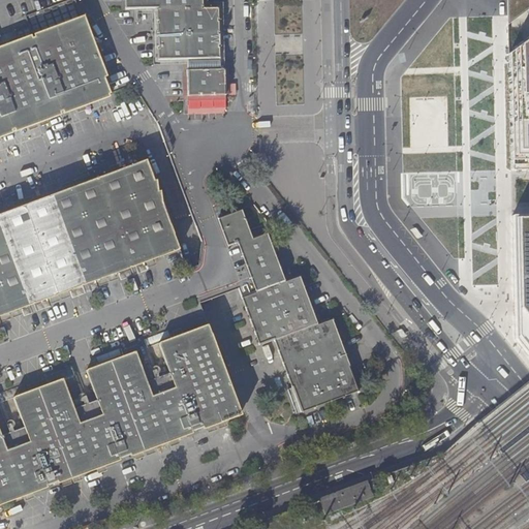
[(198,8),(198,0),(121,0),(121,10),(152,9),(154,61),(216,60),(214,8),(198,8)]
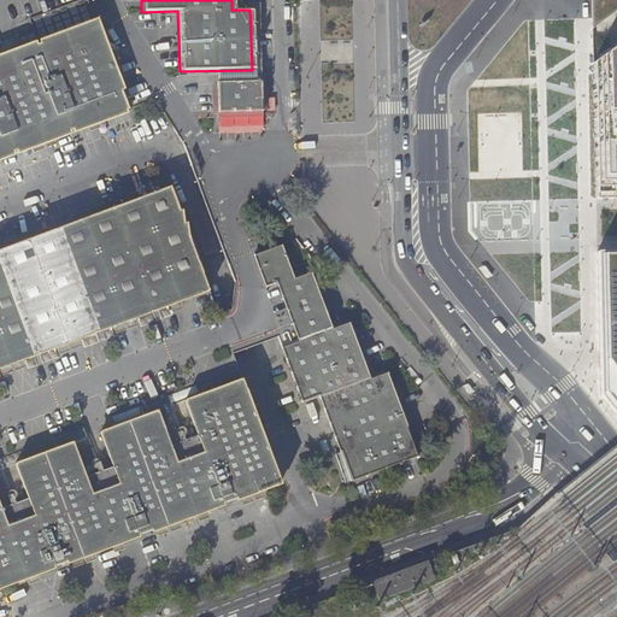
[(592,43),(594,198),(616,197),(616,0),(591,0),(591,17),(592,43)]
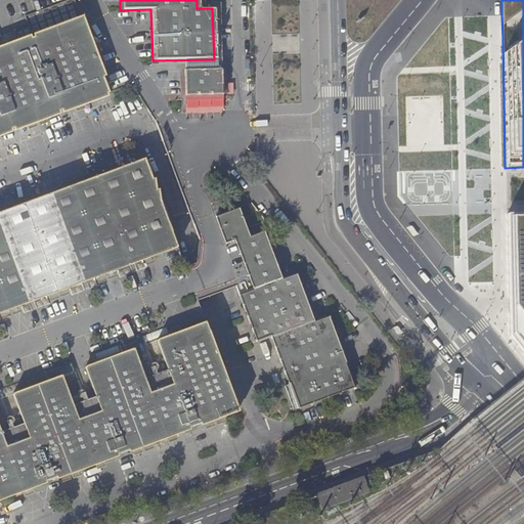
[(70,4),(74,20),(87,17),(83,1),(70,4)]
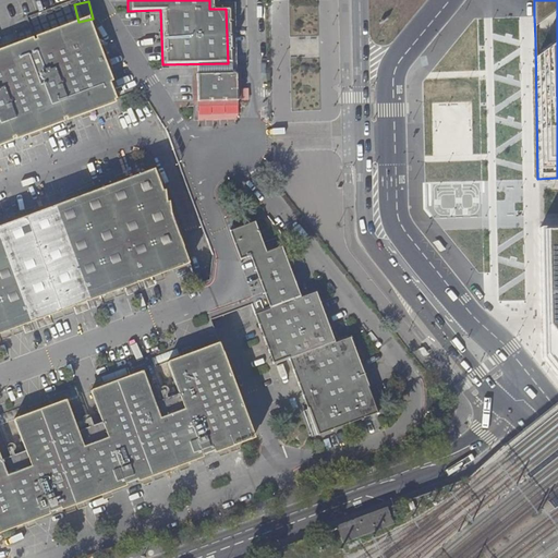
[(0,141),(91,107),(112,99),(84,21),(0,51),(0,141)]
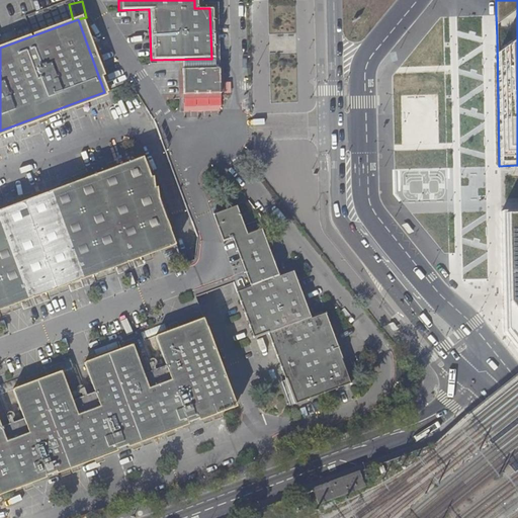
[(217,87),(217,69),(178,70),(179,89),(217,87)]
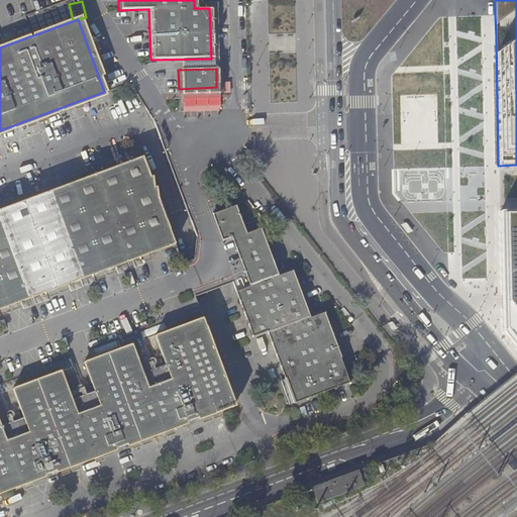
[(217,97),(216,87),(179,89),(179,99),(217,97)]
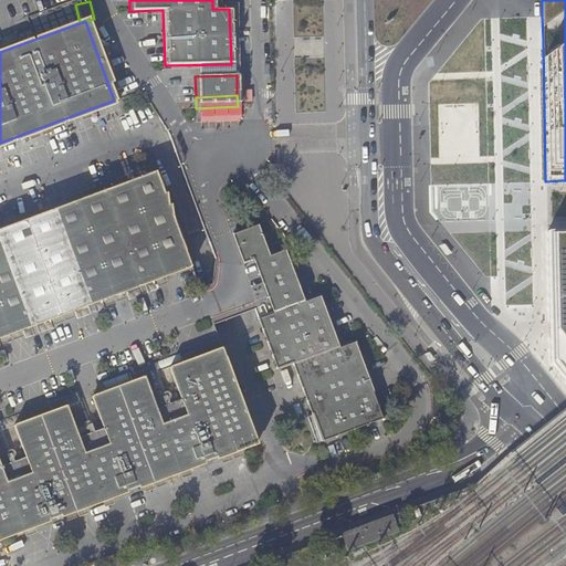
[(0,229),(0,338),(192,266),(157,171),(0,229)]
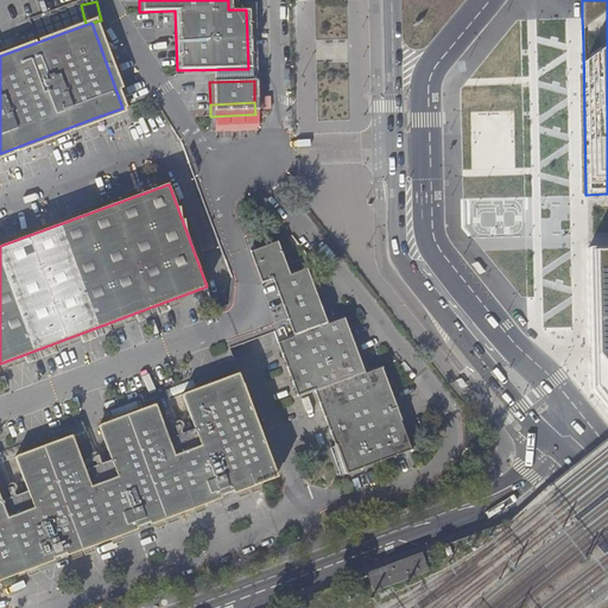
[(315,391),(346,474),(412,449),(385,377),(381,366),(377,368),(365,372),(346,321),(344,316),(328,323),(325,320),(306,267),(290,273),(286,264),(278,240),(249,251),(263,284),(273,279),(293,335),(278,341),(298,397),(315,391)]
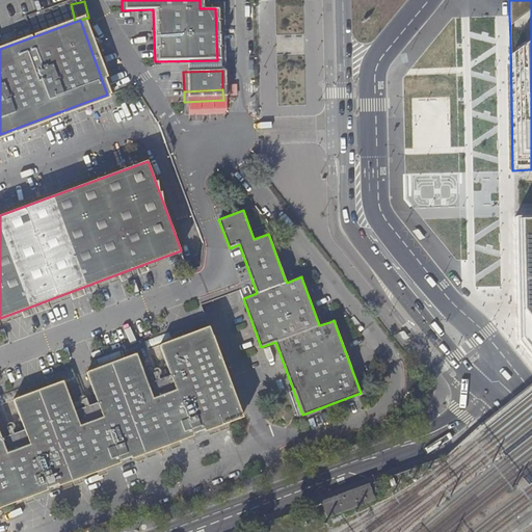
[(531,215),(514,216),(514,229),(517,339),(531,357),(531,215)]
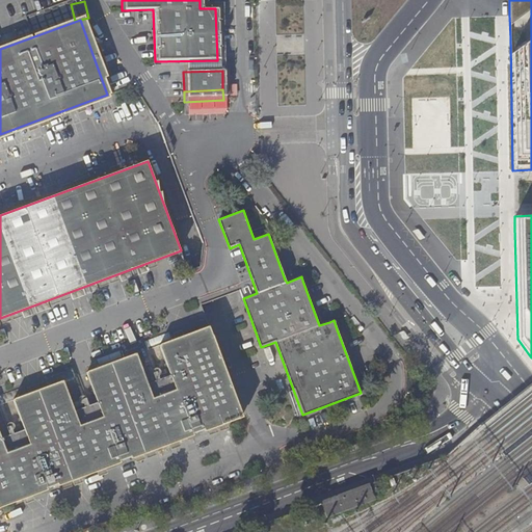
[(85,373),(94,397),(96,403),(73,413),(71,407),(62,381),(12,400),(23,429),(23,430),(1,439),(0,435),(0,505),(185,436),(186,437),(242,417),(209,327),(158,346),(169,377),(163,379),(144,386),(141,376),(135,354),(85,373)]
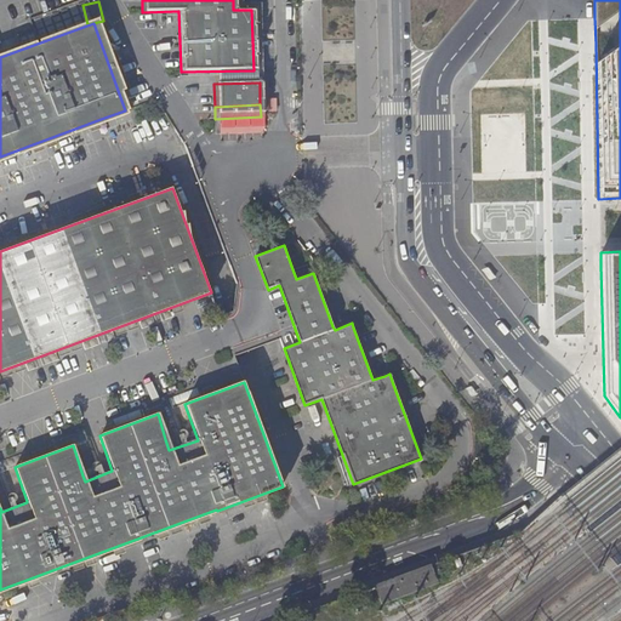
[(175,406),(188,402),(186,396),(172,400),(175,406)]
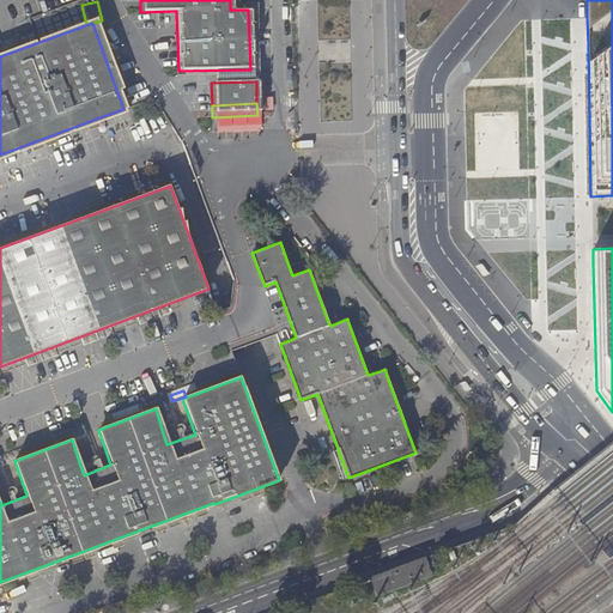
[(371,578),(377,595),(431,575),(424,558),(371,578)]
